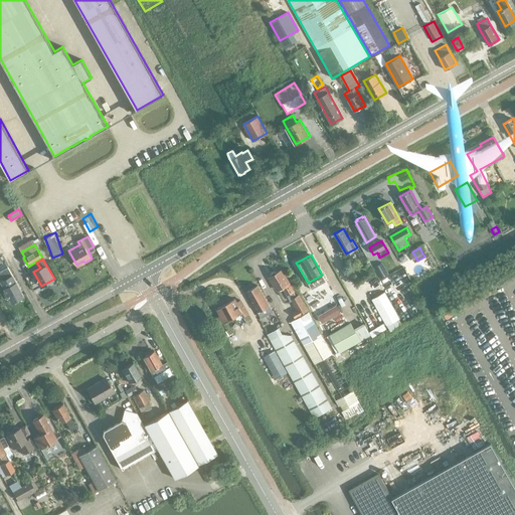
[(381,264),(373,268),(380,279),(387,275),(381,264)]
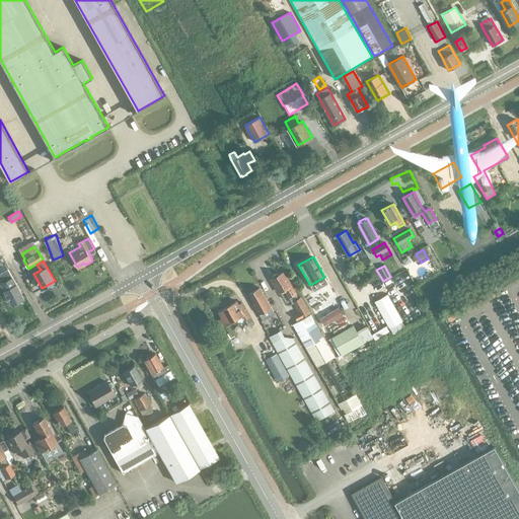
[(272,279),(280,293),(285,290),(289,298),(299,292),(286,270),(277,276),(276,275),(274,276),(273,278),(272,279)]
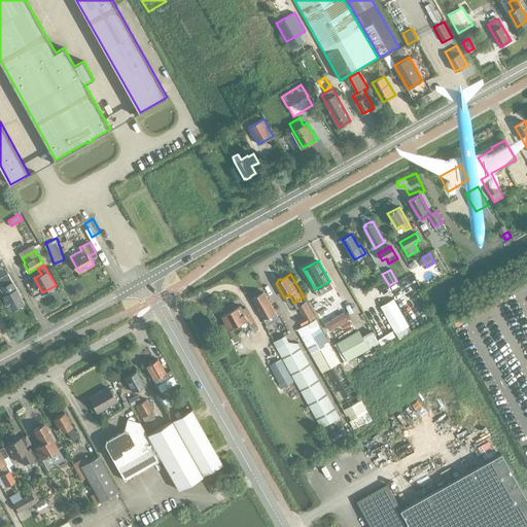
[(5,294),(13,310),(25,303),(16,287),(14,283),(7,287),(9,291),(5,294)]
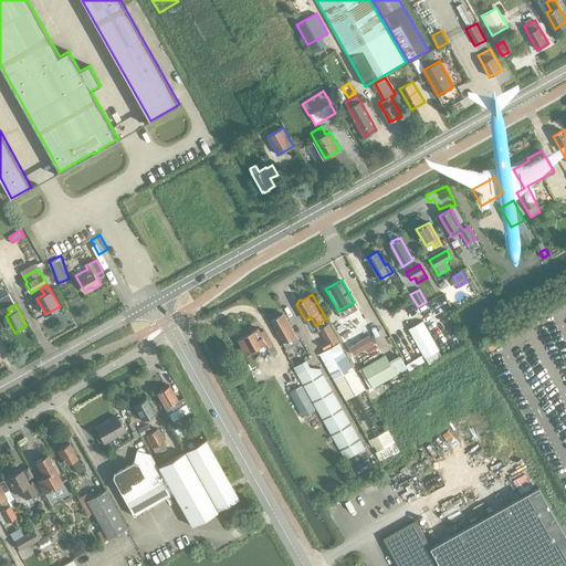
[(299,342),(292,328),(283,313),(271,320),(287,348),(299,342)]
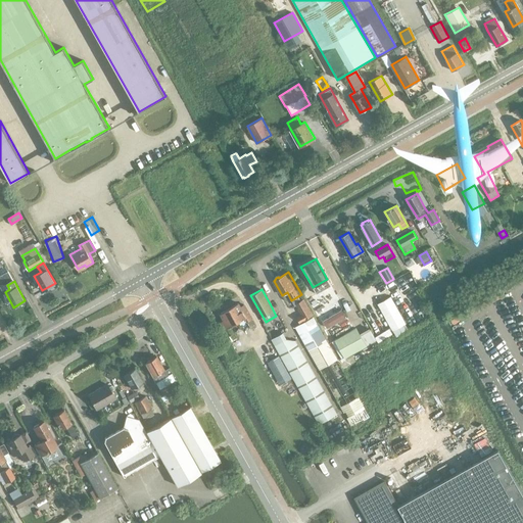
[(390,295),(377,302),(392,330),(407,322),(390,295)]
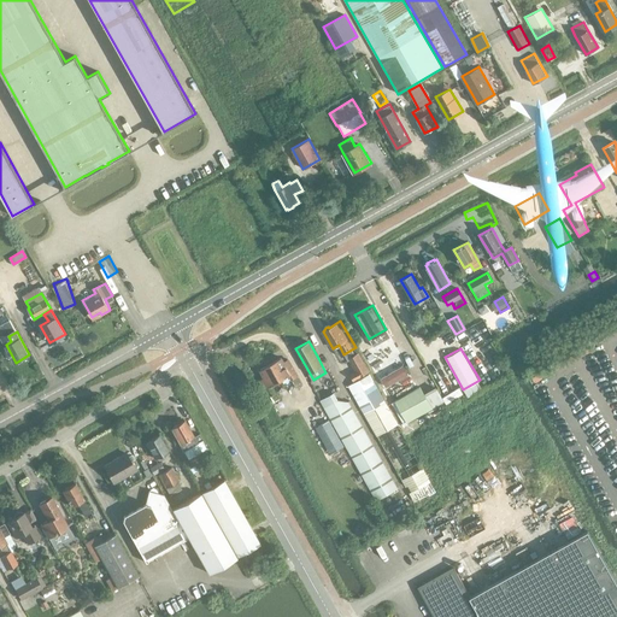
[(348,374),(354,382),(362,378),(360,376),(369,371),(358,352),(347,358),(354,370),(348,374)]
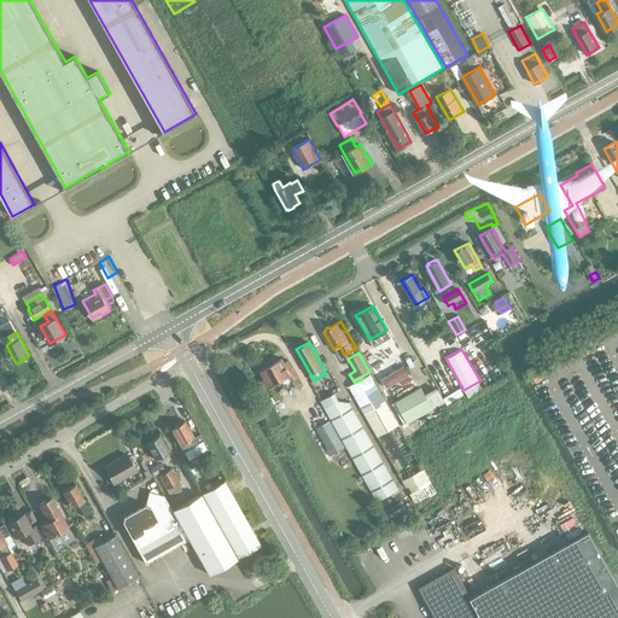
[(401,354),(390,360),(395,369),(406,363),(401,354)]
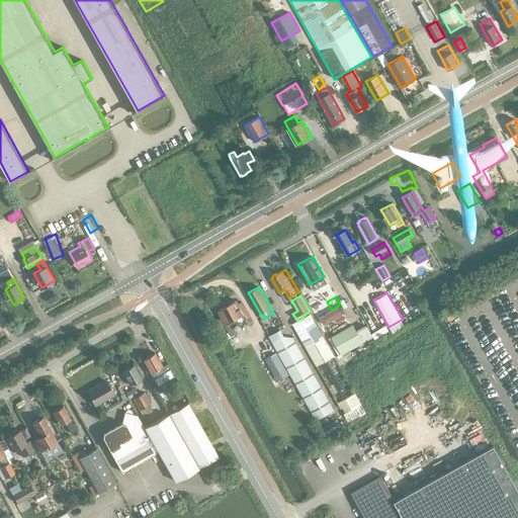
[(236,299),(228,305),(236,319),(242,316),(244,320),(245,319),(249,327),(254,324),(241,301),(238,304),(236,299)]
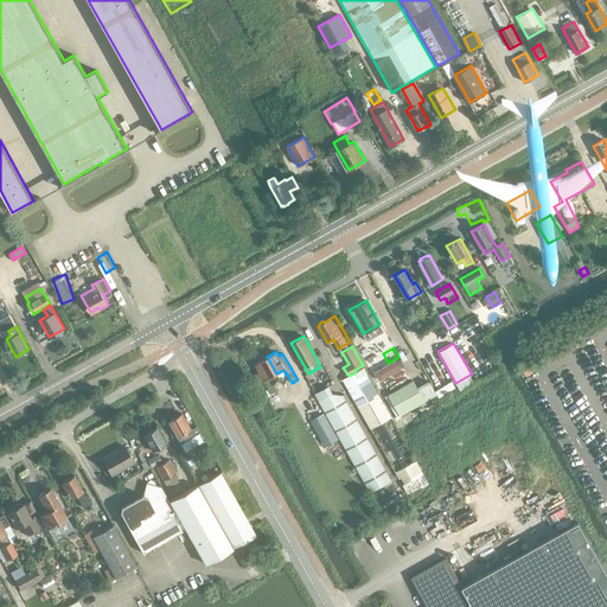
[(260,371),(256,374),(266,389),(266,390),(272,387),(267,379),(276,374),(267,357),(256,364),(260,371)]
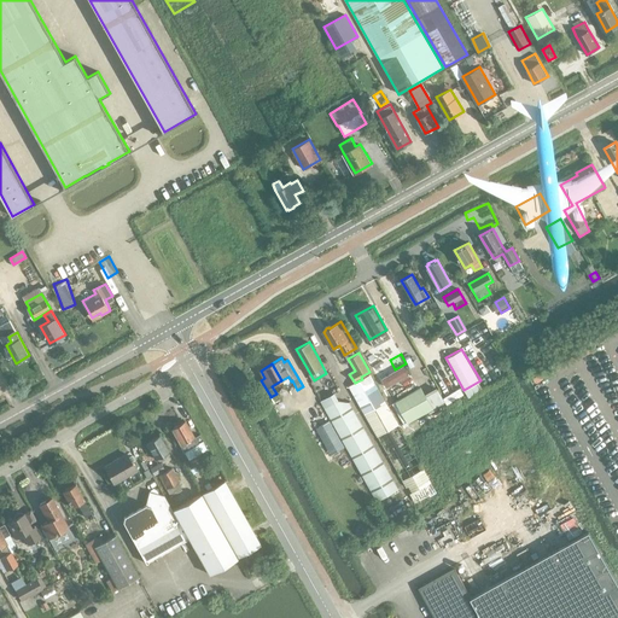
[(403,366),(382,379),(386,386),(408,374),(403,366)]
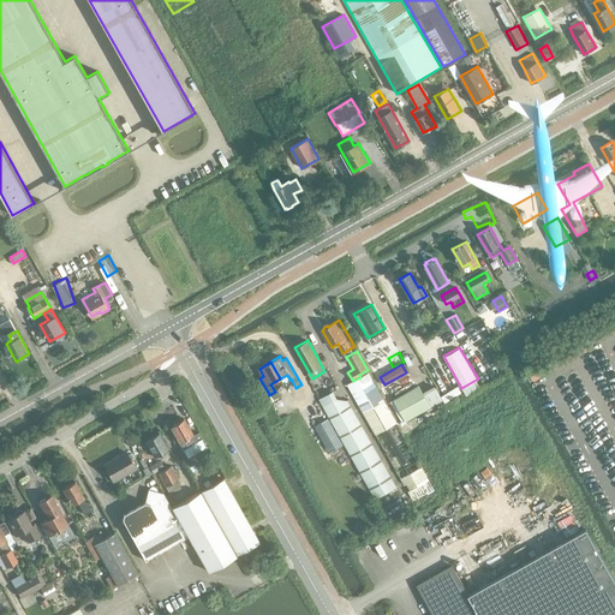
[(368,372),(360,377),(353,381),(347,384),(407,491),(424,482),(429,493),(435,490),(368,372)]
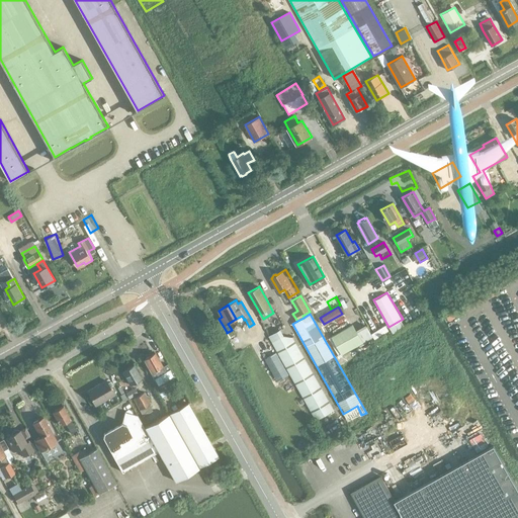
[(352,325),(328,338),(339,358),(343,356),(342,354),(362,342),(352,325)]
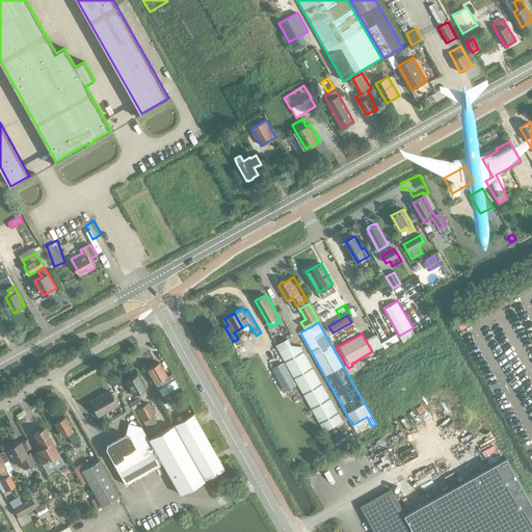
[(396,334),(381,343),(384,348),(399,340),(396,334)]
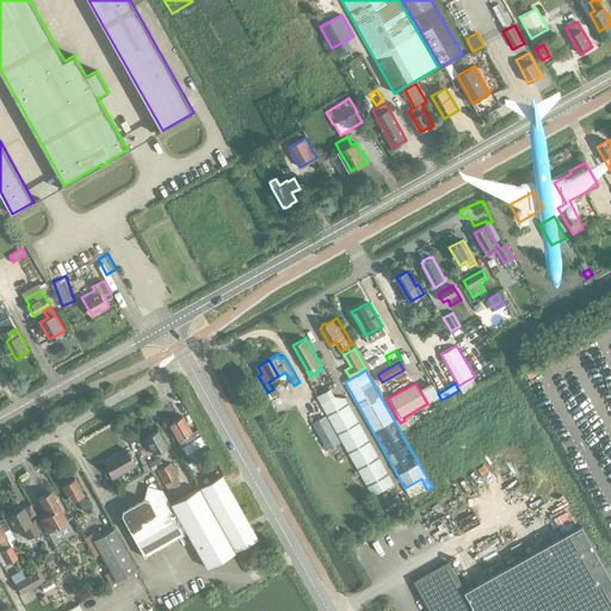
[(394,483),(345,397),(334,396),(331,389),(316,396),(372,495),(394,483)]
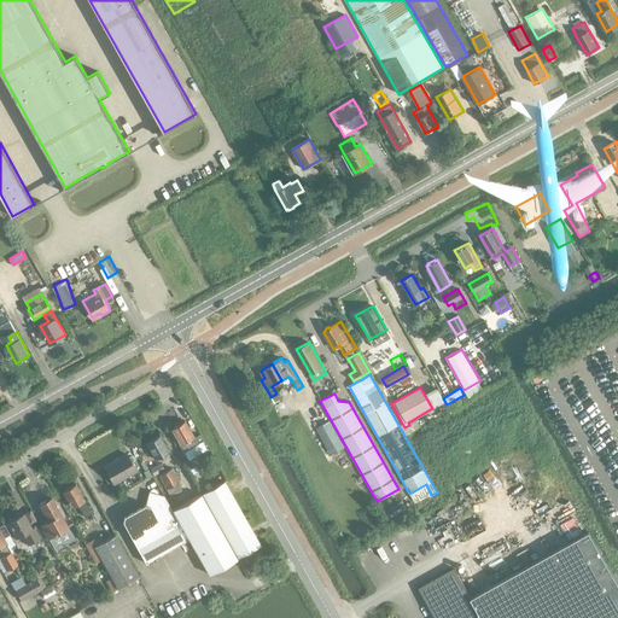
[(184,450),(203,441),(200,437),(196,439),(185,420),(172,429),(184,450)]
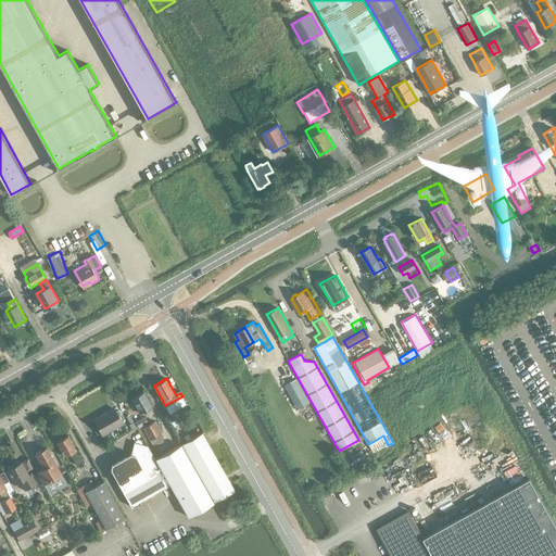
[(294,404),(307,397),(297,378),(283,386),(294,404)]
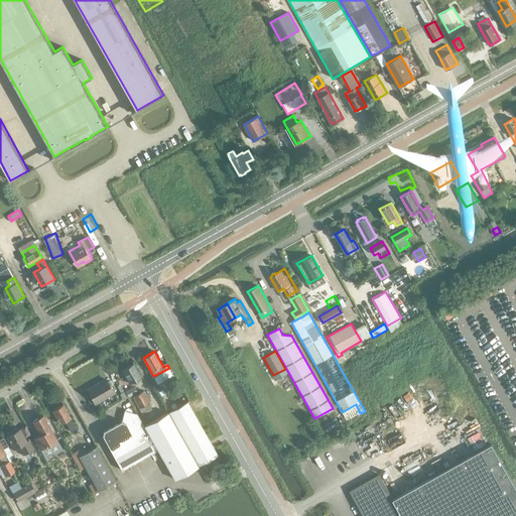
[(129,384),(141,377),(133,363),(121,370),(129,384)]
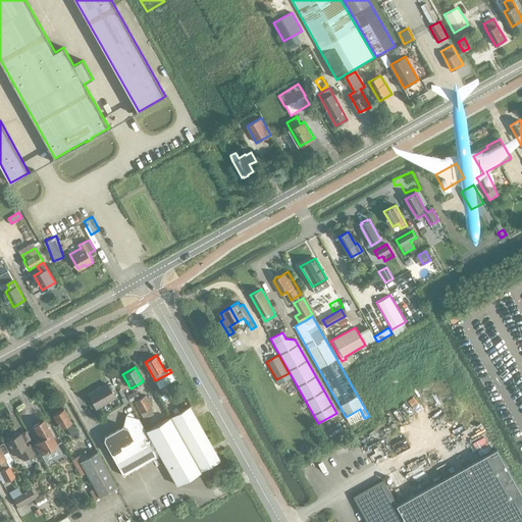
[(96,409),(115,399),(107,383),(88,395),(96,409)]
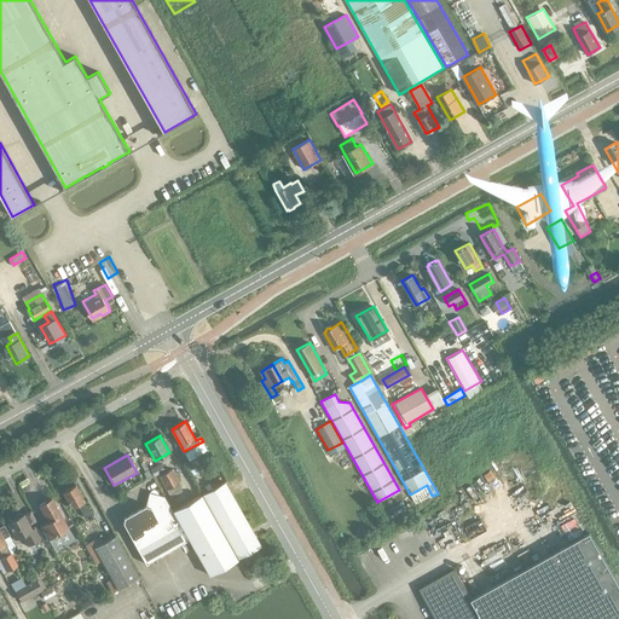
[(160,463),(150,469),(154,476),(165,470),(160,463)]
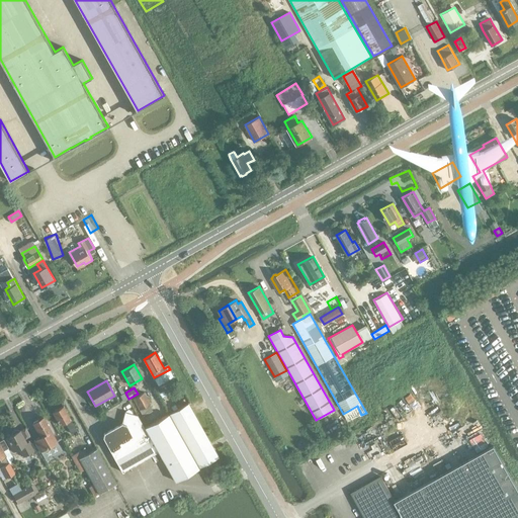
[(139,410),(149,405),(151,404),(144,393),(133,399),(139,410)]
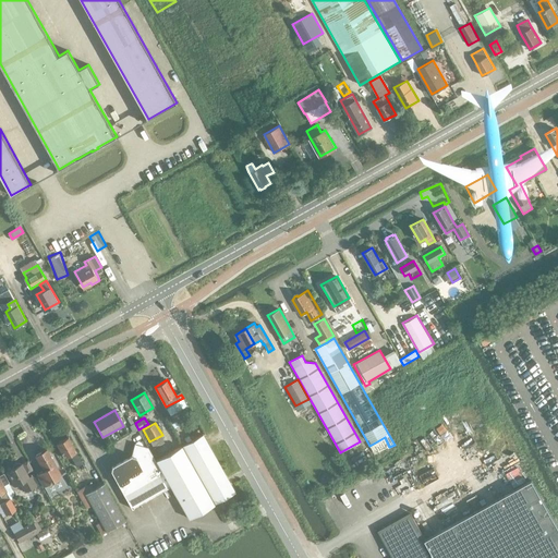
[(215,502),(235,492),(203,434),(182,445),(215,502)]
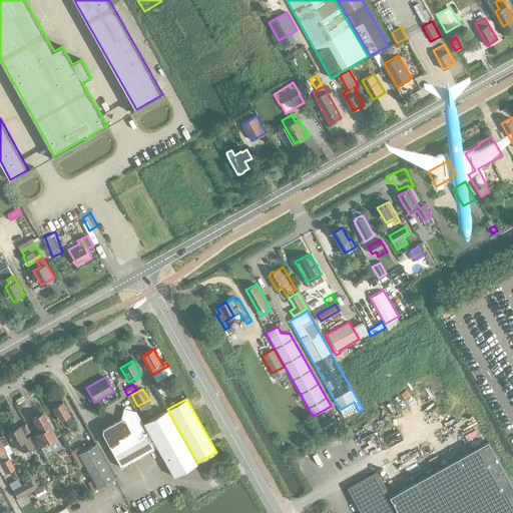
[(62,401),(51,408),(59,421),(65,418),(68,424),(73,421),(70,415),(62,401)]
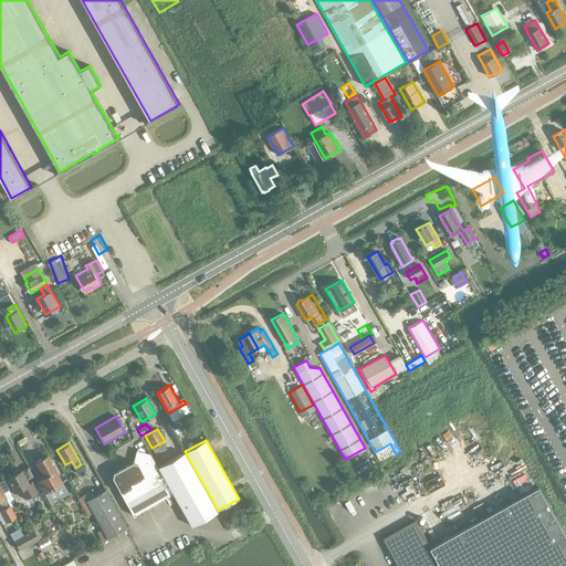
[(12,452),(20,464),(27,461),(18,448),(12,452)]
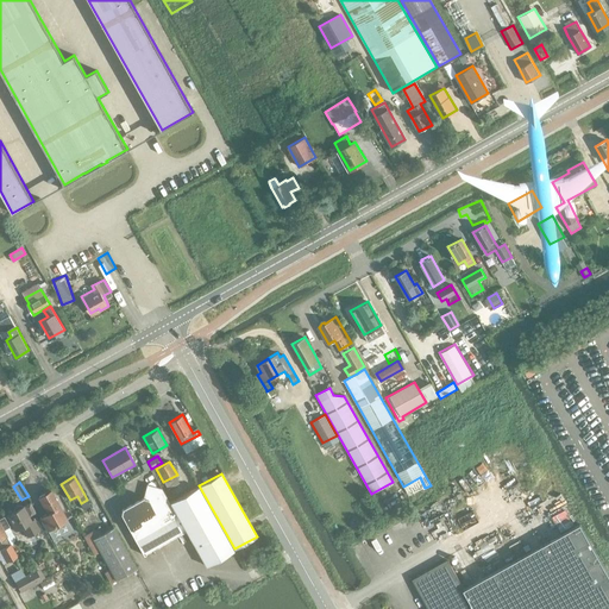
[(186,531),(169,502),(162,488),(146,484),(143,497),(142,497),(140,502),(136,501),(133,506),(129,504),(127,509),(121,509),(119,519),(124,519),(144,554),(186,531)]
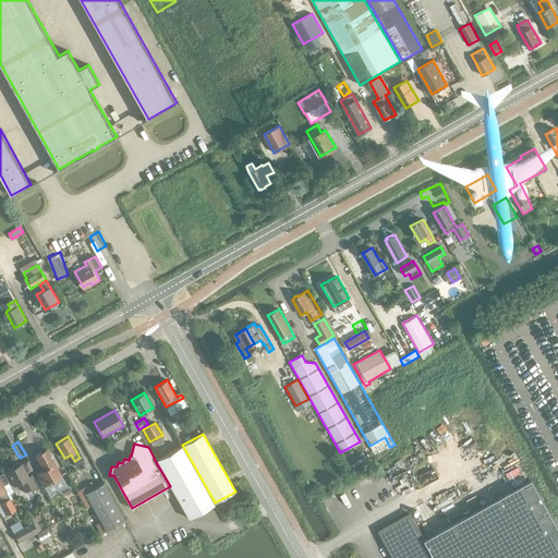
[(181,446),(155,460),(170,486),(189,518),(214,504),(181,446)]
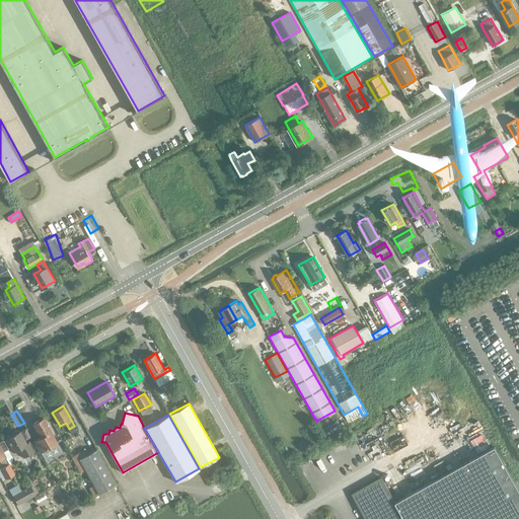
[(43,418),(32,423),(41,437),(34,440),(46,458),(61,450),(43,418)]
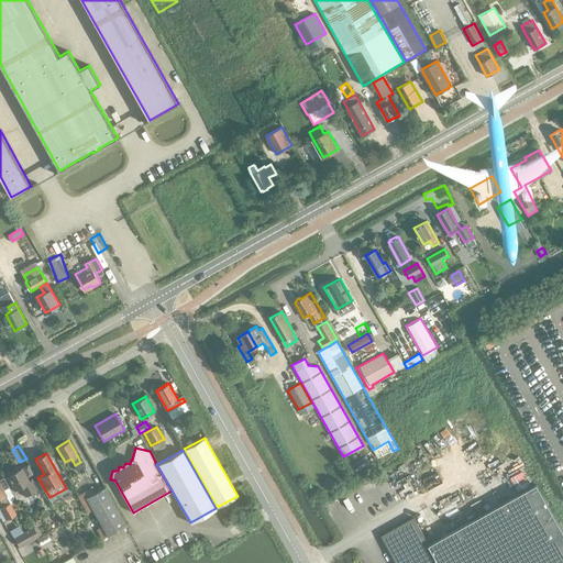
[(6,476),(14,490),(20,488),(24,497),(37,490),(31,479),(29,481),(21,467),(21,468),(18,467),(12,470),(12,473),(6,476)]
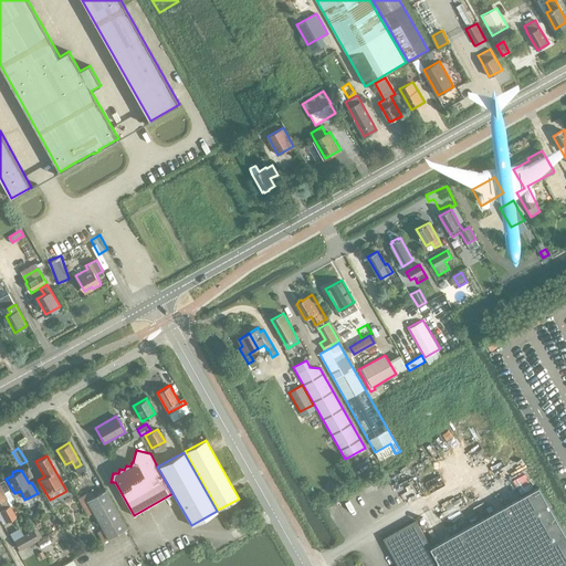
[(522,492),(533,486),(525,472),(514,478),(522,492)]
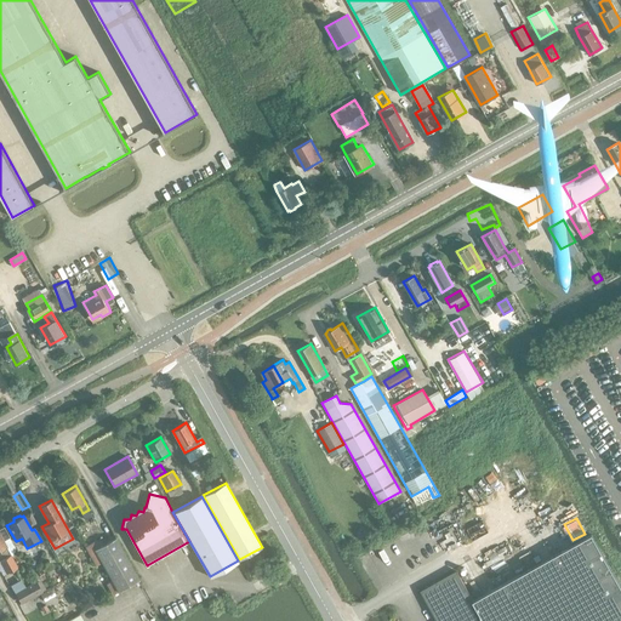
[(0,528),(0,563),(6,574),(18,568),(6,547),(7,547),(4,540),(10,537),(4,528),(0,528)]
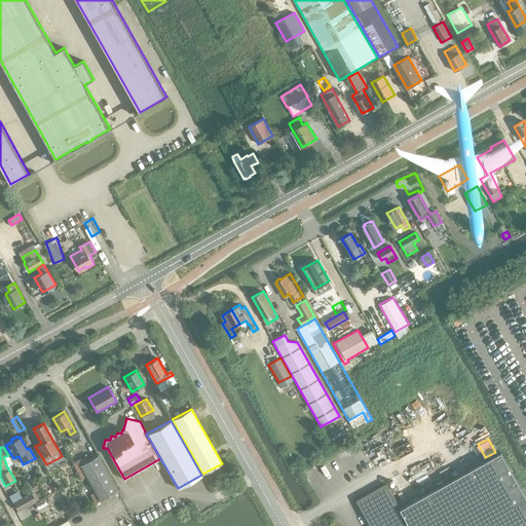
[(525,525),(525,496),(500,451),(401,508),(387,484),(357,501),(370,525),(525,525)]
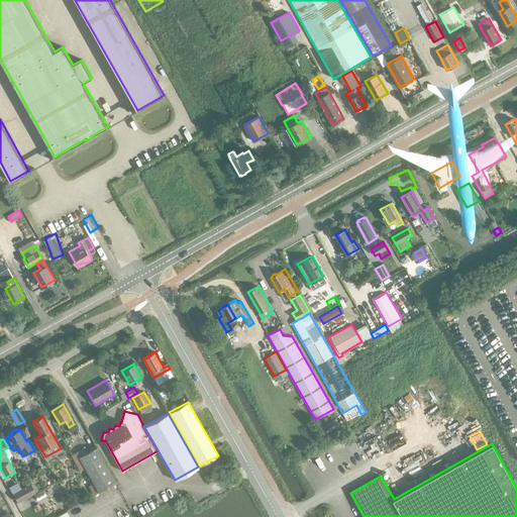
[(116,482),(97,447),(78,457),(98,493),(116,482)]
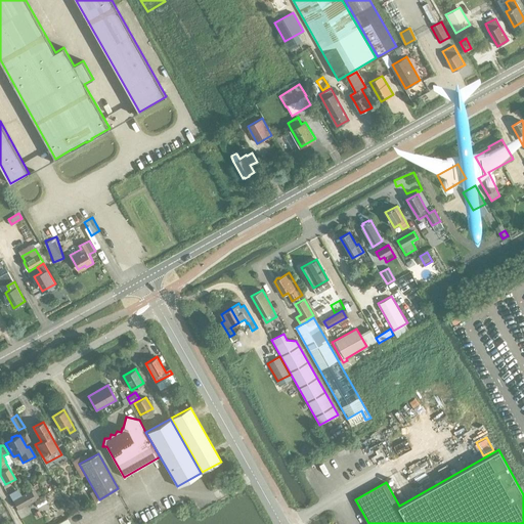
[(13,499),(18,509),(37,498),(32,490),(13,499)]
